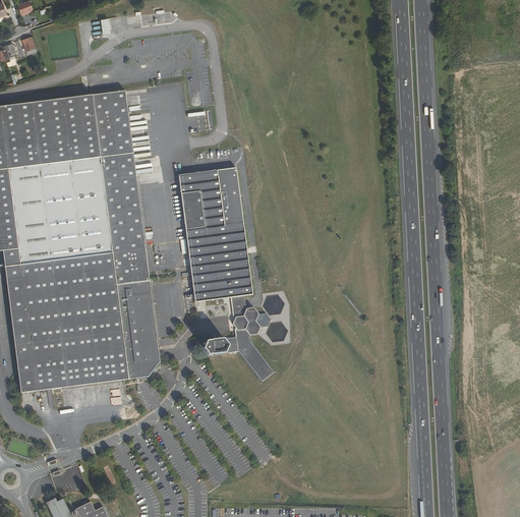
[(32,5),(29,0),(20,0),(16,2),(20,11),(23,10),(22,8),(26,7),(32,5)]
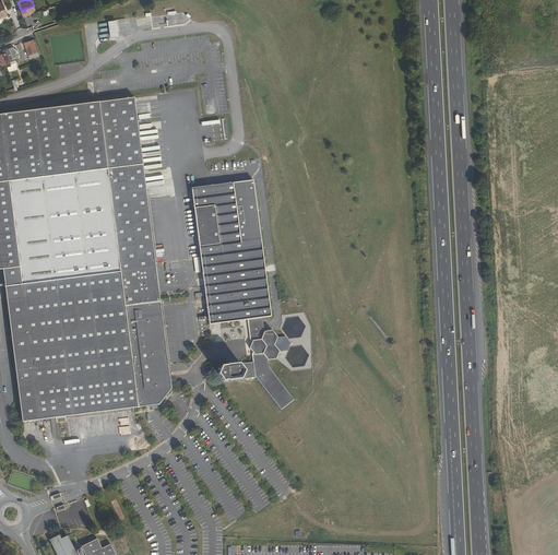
[(115,15),(106,16),(108,33),(117,32),(115,15)]
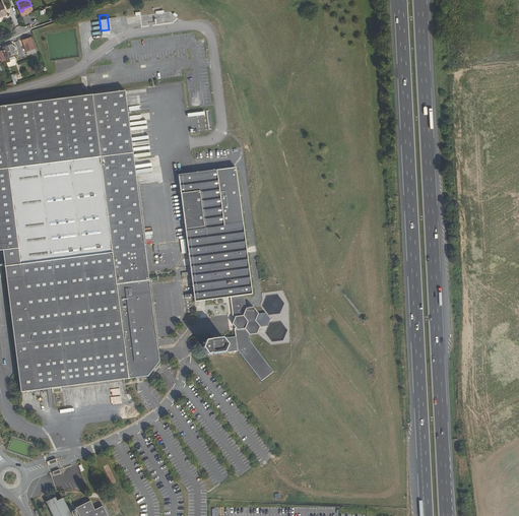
[(29,34),(21,37),(26,52),(35,49),(29,34)]
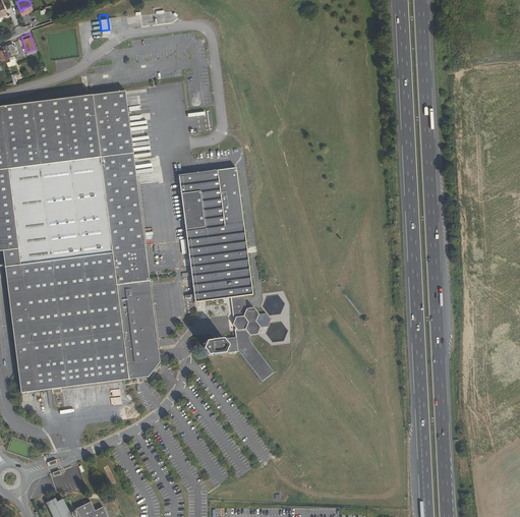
[(4,53),(3,54),(4,57),(5,60),(9,58),(9,57),(14,55),(13,53),(14,53),(13,51),(15,51),(13,46),(14,46),(13,43),(12,43),(11,41),(1,44),(4,53)]
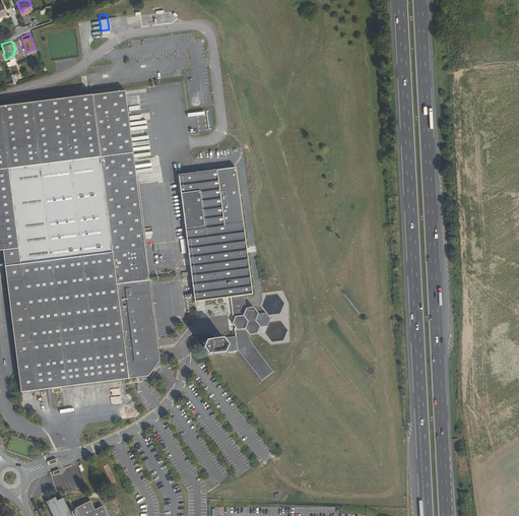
[(3,82),(12,79),(10,74),(1,78),(3,82)]
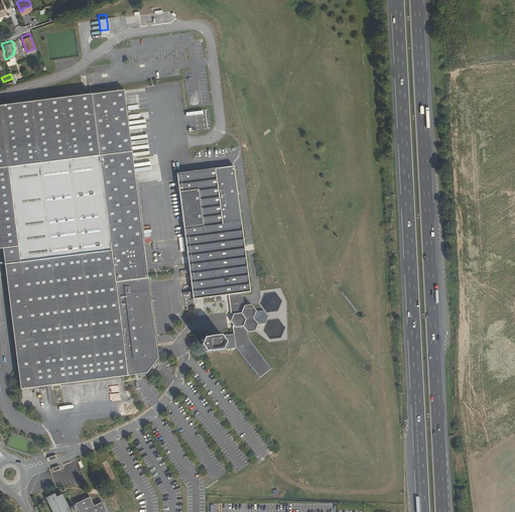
[(148,276),(123,89),(0,105),(0,249),(2,249),(19,387),(145,371),(158,355),(148,276)]
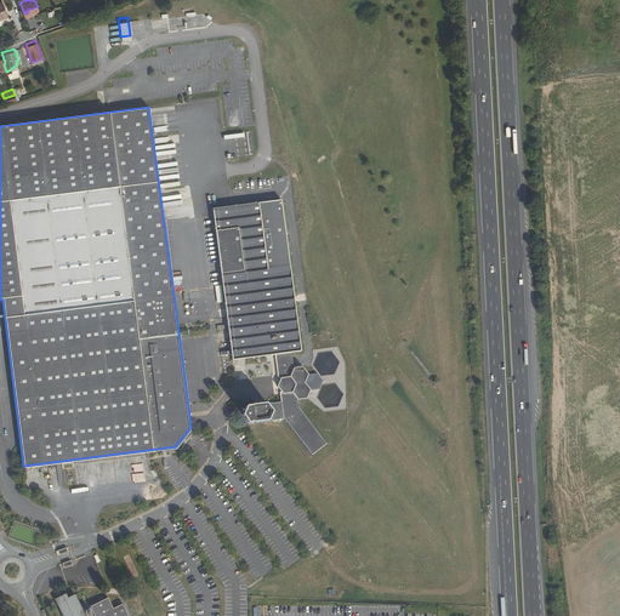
[(295,347),(273,197),(206,206),(227,357),(269,351),(272,374),(274,376),(272,382),(277,387),(274,392),(276,401),(240,406),(235,415),(243,423),(262,421),(266,412),(263,409),(268,406),(277,405),(278,418),(308,452),(320,440),(293,408),(293,394),(300,394),(305,385),(312,385),(316,376),(312,370),(301,370),(296,364),(288,364),(285,348),(295,347)]
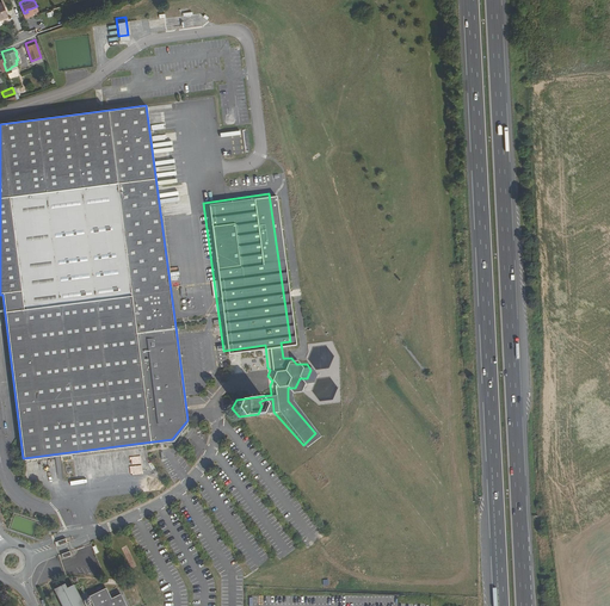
[(191,230),(189,211),(174,214),(177,230),(182,230),(183,237),(188,237),(188,232),(191,230)]
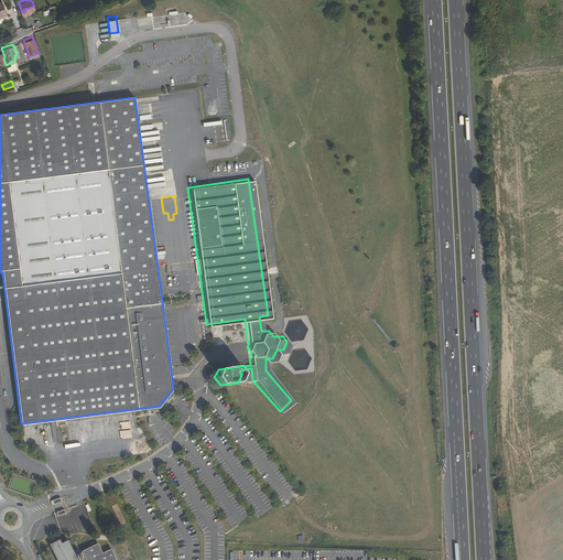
[(75,559),(78,559),(67,536),(61,539),(58,536),(50,540),(60,559),(75,559)]
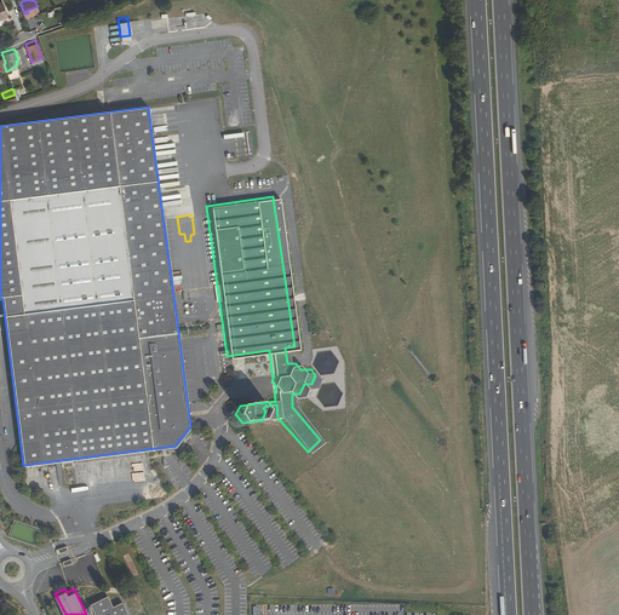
[(97,614),(129,614),(121,599),(113,603),(107,592),(90,601),(97,614)]
